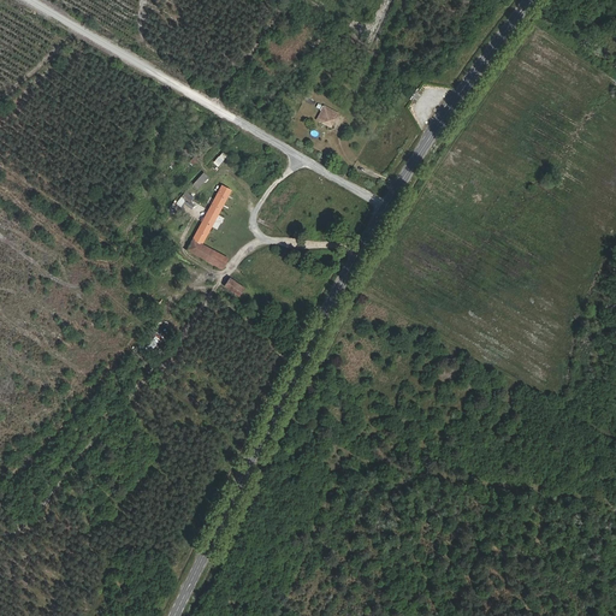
[(336,114),(324,107),(318,119),(327,125),(331,123),(336,114)]
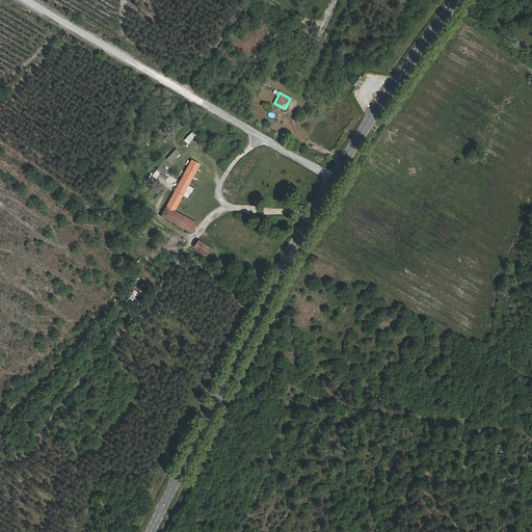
[(188,147),(196,134),(192,131),(184,143),(188,147)]
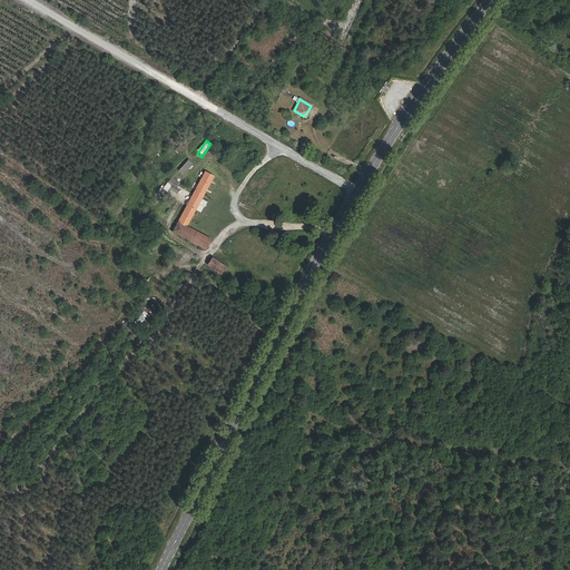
[(179,170),(184,175),(194,164),(189,160),(179,170)]
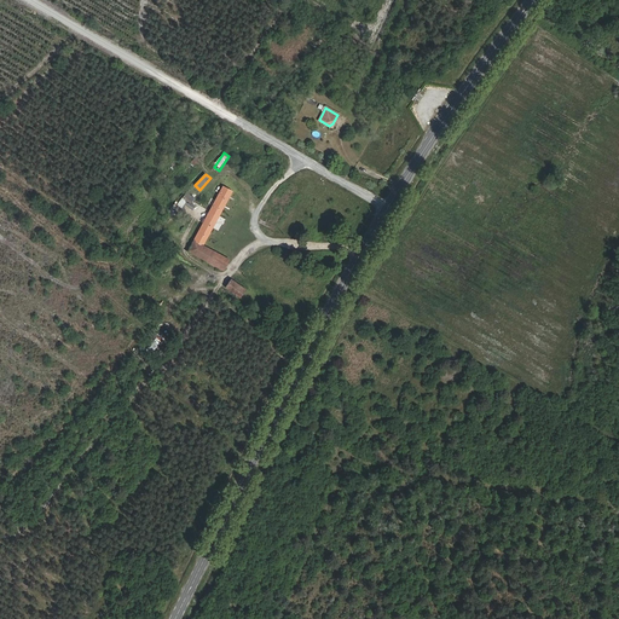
[(232,191),(223,186),(189,252),(224,271),(230,260),(204,246),(232,191)]
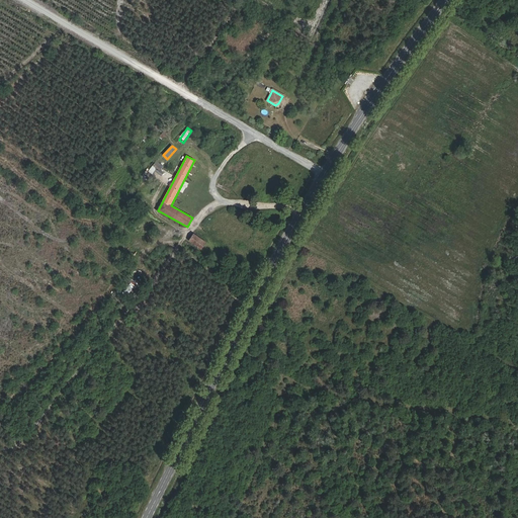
[(205,242),(193,234),(188,241),(200,250),(205,242)]
